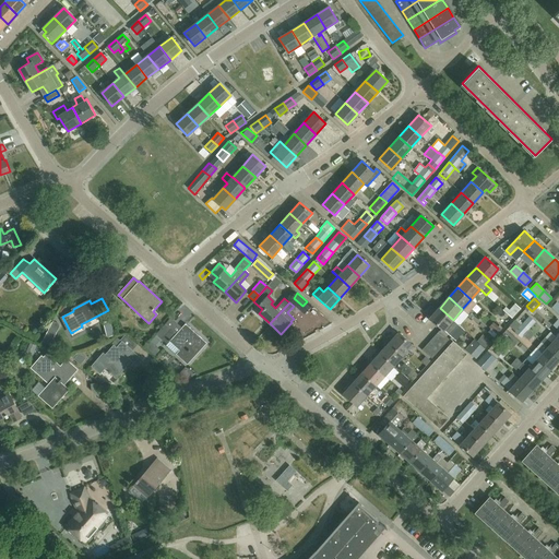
[(520,309),(514,304),(507,313),(511,318),(520,309)]
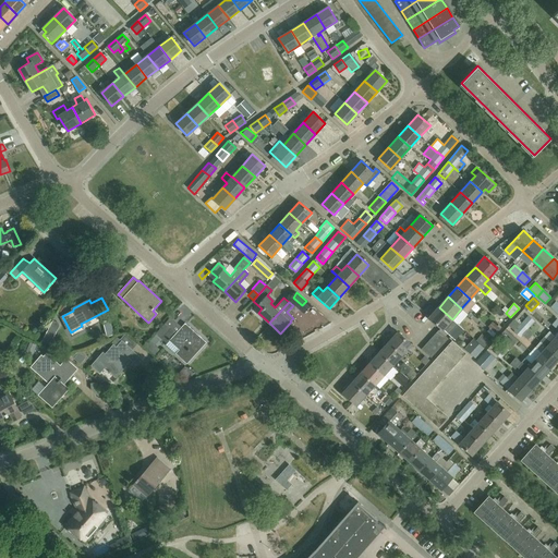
[(541,303),(537,310),(547,315),(550,310),(541,303)]
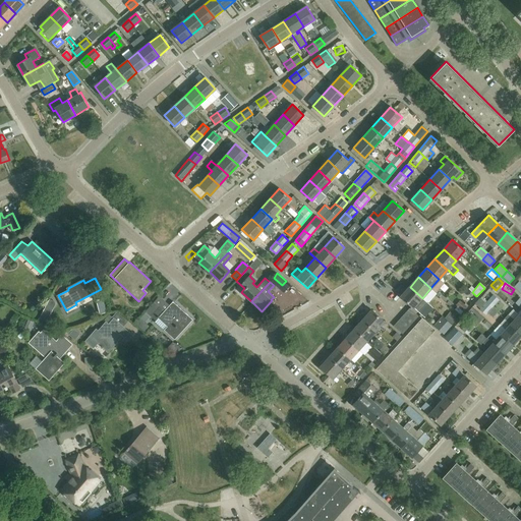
[(427,302),(422,298),(410,287),(401,296),(413,307),(418,312),(427,302)]
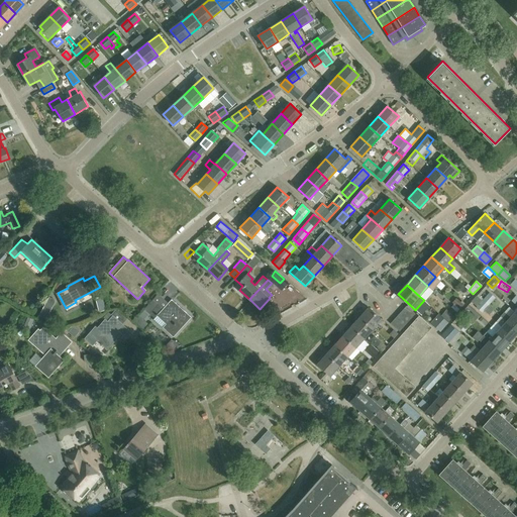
[(482,300),(488,305),(494,298),(488,293),(482,300)]
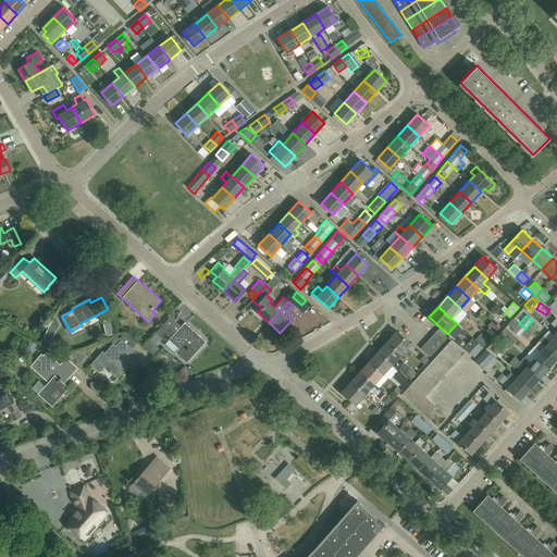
[(115,332),(112,319),(103,321),(107,335),(115,332)]
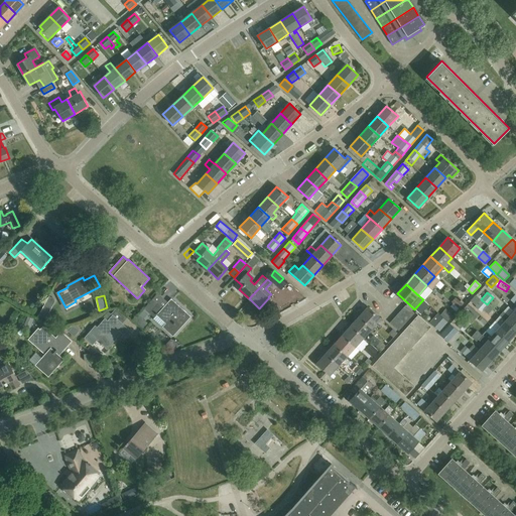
[(480,312),(487,304),(481,299),(480,300),(475,295),(469,302),(480,312)]
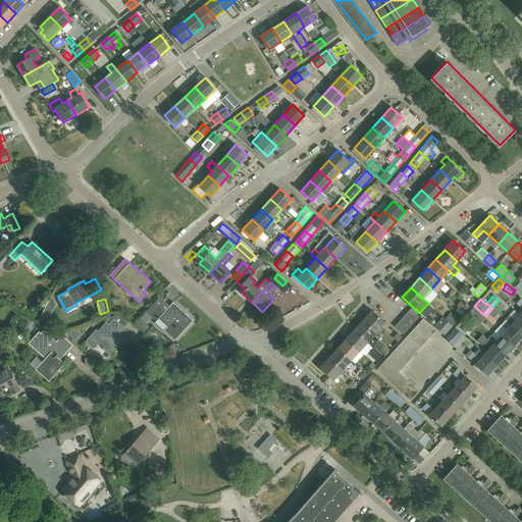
[(461,301),(457,306),(464,312),(468,307),(461,301)]
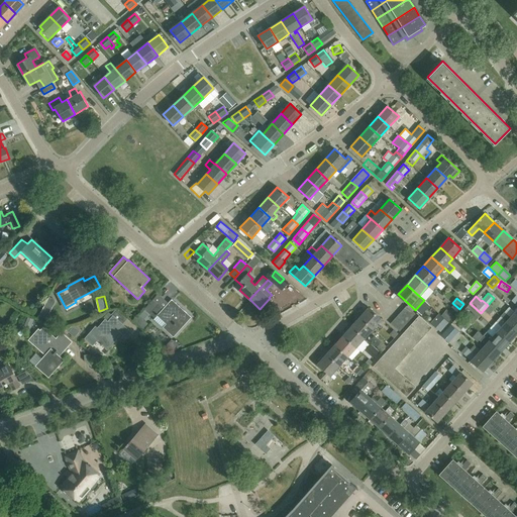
[(164,308),(153,299),(144,309),(154,318),(158,316),(166,324),(163,327),(174,336),(191,317),(172,299),(164,308)]
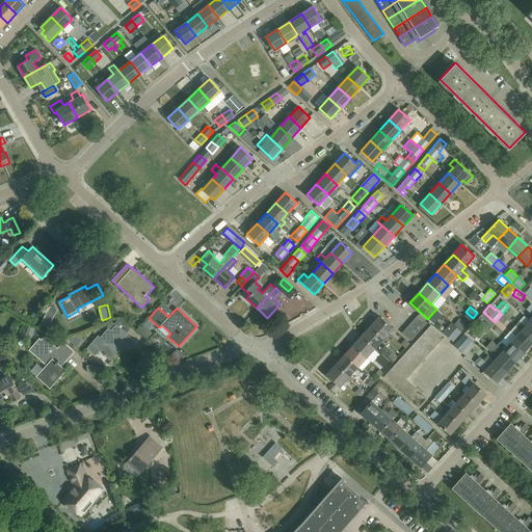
[(427,323),(418,315),(401,333),(410,341),(427,323)]
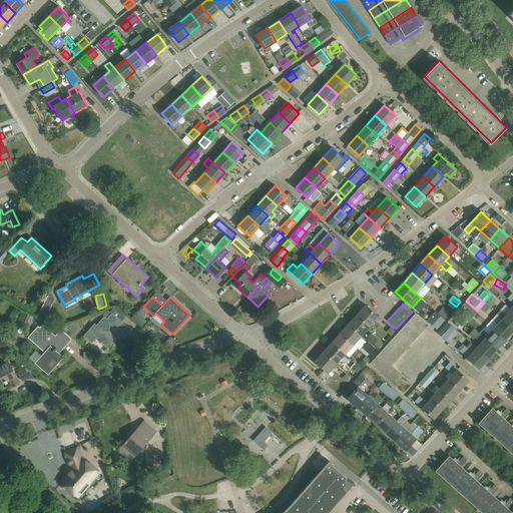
[(358,315),(370,326),(378,317),(366,306),(358,315)]
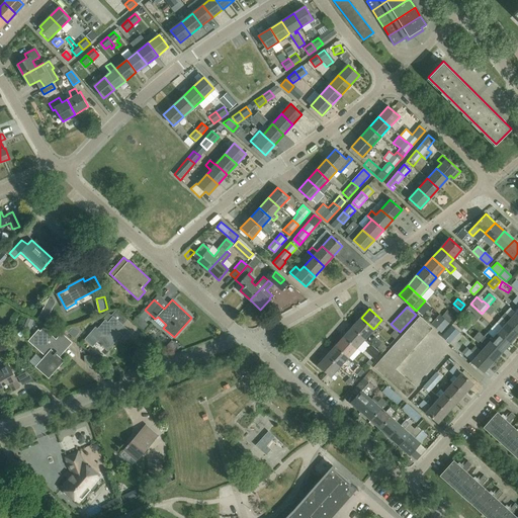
[(465,320),(471,326),(478,318),(471,313),(471,314),(466,309),(461,315),(465,320)]
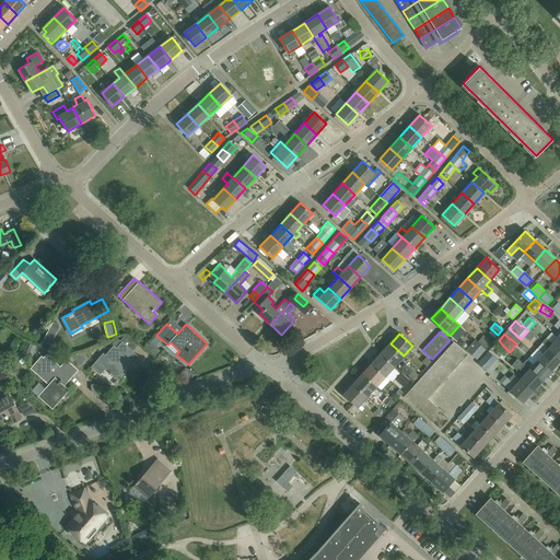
[(491,341),(483,335),(478,341),(486,348),(491,341)]
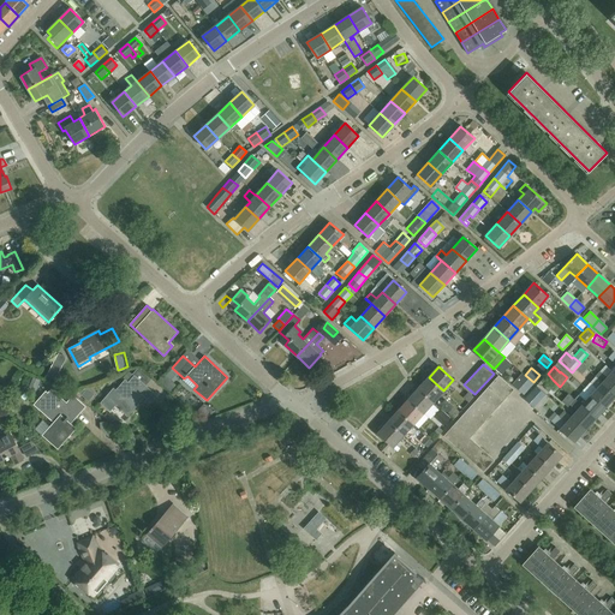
[(595,377),(614,395),(614,375),(611,372),(607,378),(599,371),(595,377)]
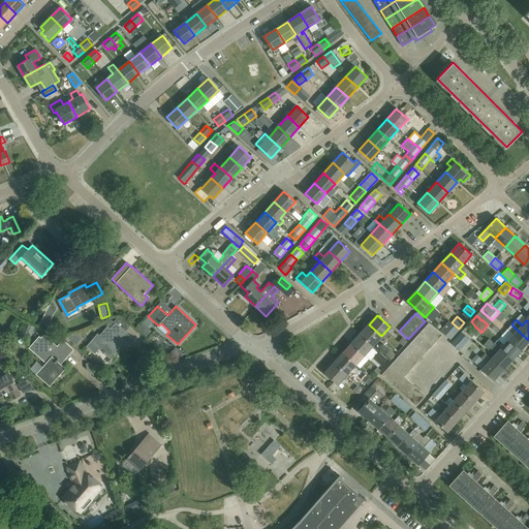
[(449,321),(440,331),(449,339),(459,330),(449,321)]
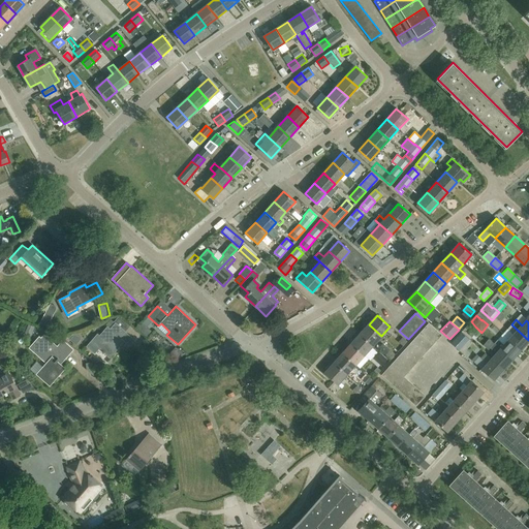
[(126,332),(117,322),(111,329),(109,327),(100,335),(98,333),(87,346),(95,353),(99,348),(110,358),(124,341),(129,346),(134,340),(125,333),(126,332)]
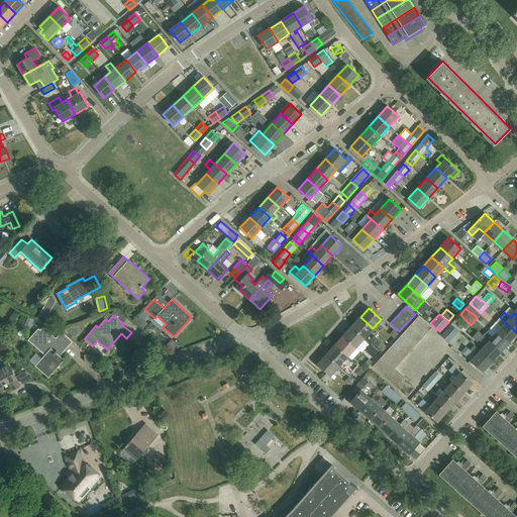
[(431,327),(419,316),(374,367),(406,396),(414,387),(394,369),(431,327)]
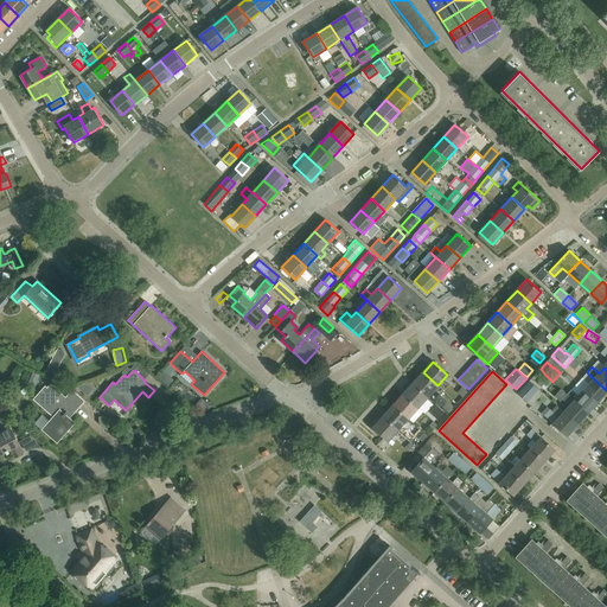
[(39,375),(32,372),(27,384),(36,387),(39,375)]
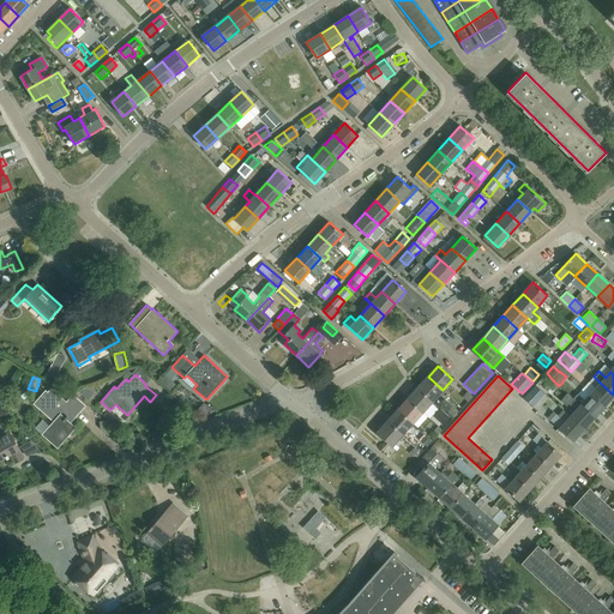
[(443,390),(428,377),(417,387),(433,401),(443,390)]
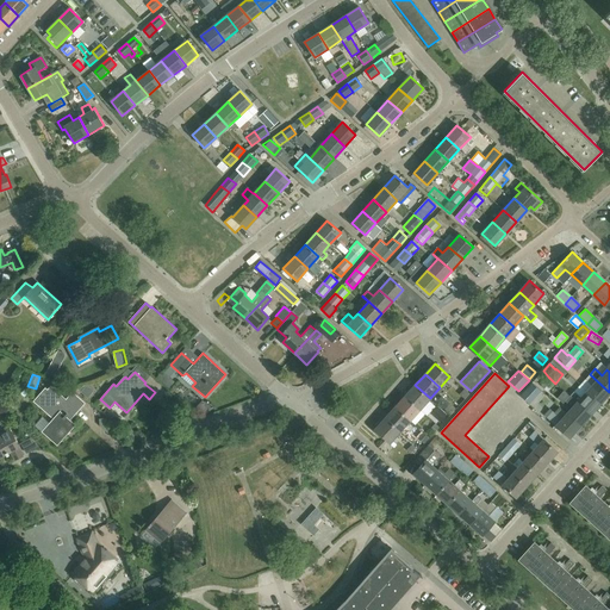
[(586,392),(601,404),(609,392),(590,374),(585,379),(592,385),(586,392)]
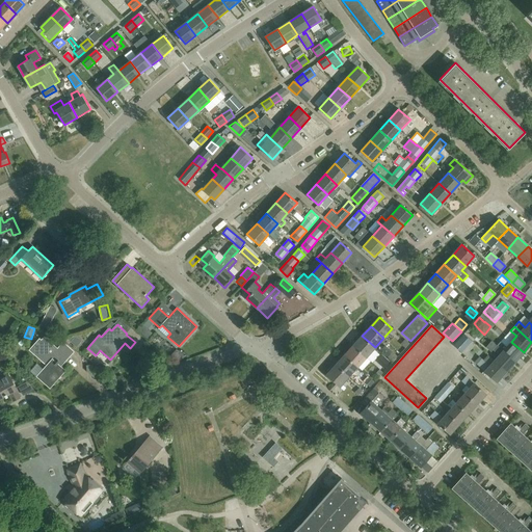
[(484,335),(478,328),(471,336),(477,342),(484,335)]
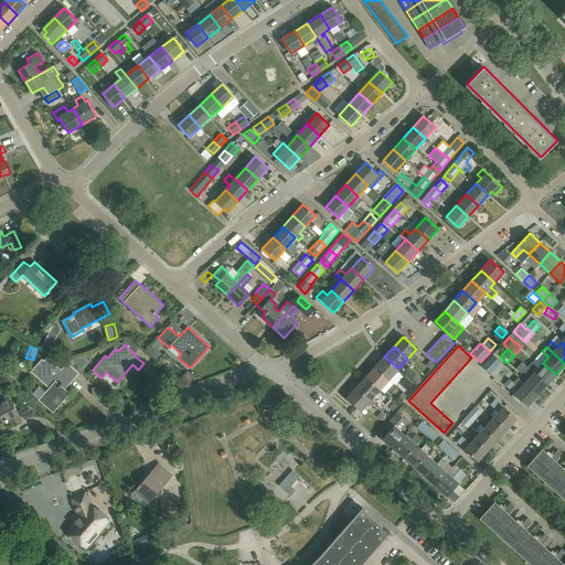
[(60,369),(46,356),(43,360),(41,359),(30,371),(49,387),(44,392),(39,387),(33,394),(53,412),(70,393),(65,388),(78,373),(66,362),(60,369)]
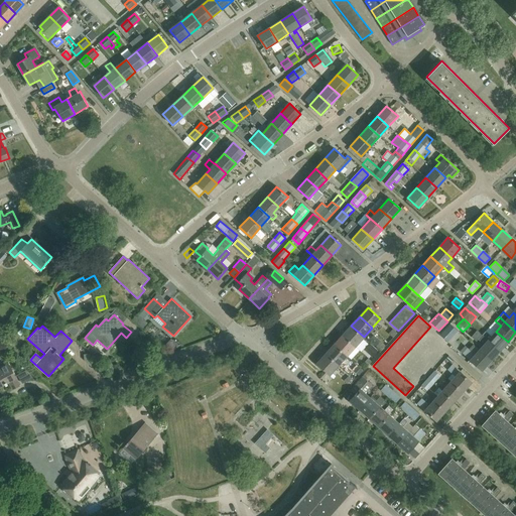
[(364,337),(351,326),(343,335),(355,346),(359,342),(363,346),(367,341),(363,338),(364,337)]
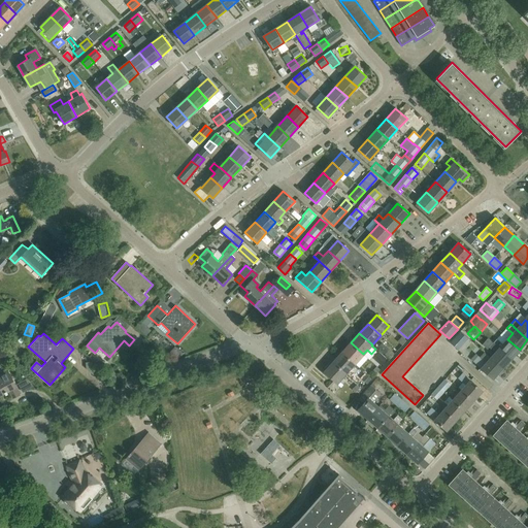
[(74,334),(66,337),(69,339),(72,343),(77,337),(74,334)]
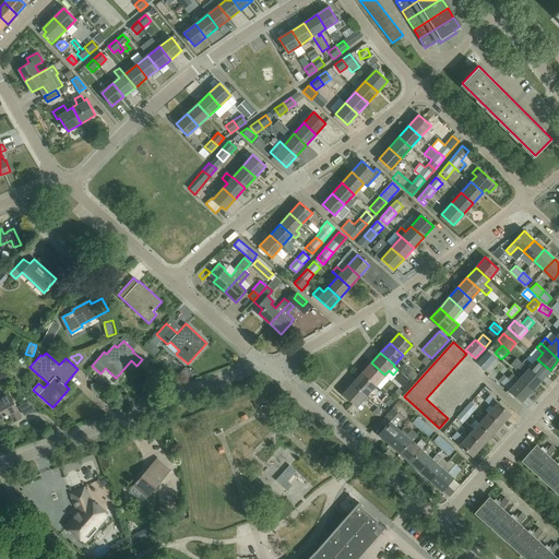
[(492,359),(487,354),(477,364),(484,369),(492,359)]
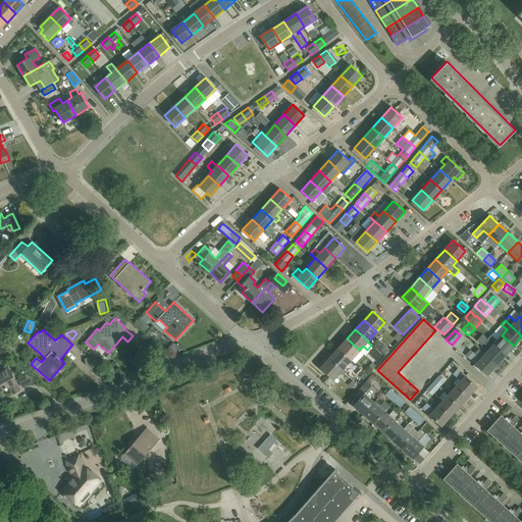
[(493,345),(505,355),(514,346),(502,335),(497,331),(492,335),(498,340),(493,345)]
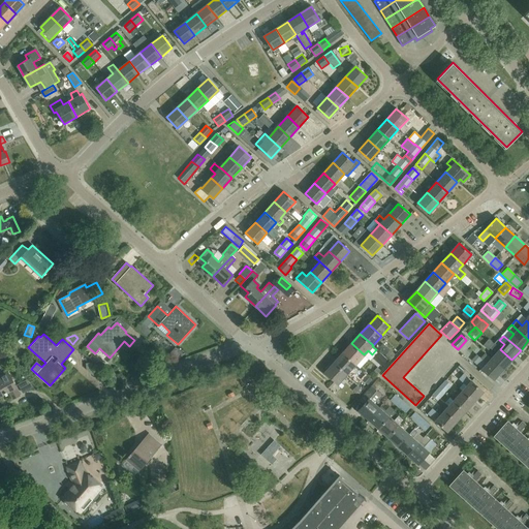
[(355,365),(364,354),(351,343),(343,353),(355,365)]
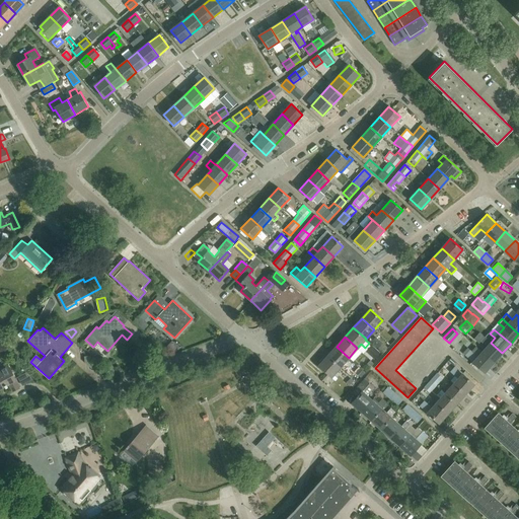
[(502,353),(491,343),(485,338),(480,342),(487,347),(482,353),(493,363),(502,353)]
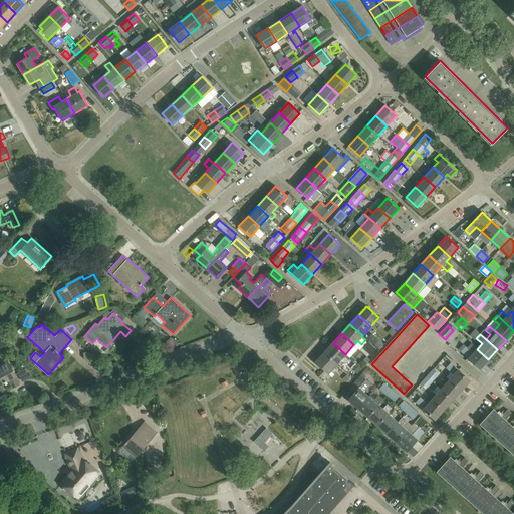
[(337,363),(345,354),(333,343),(325,352),(337,363)]
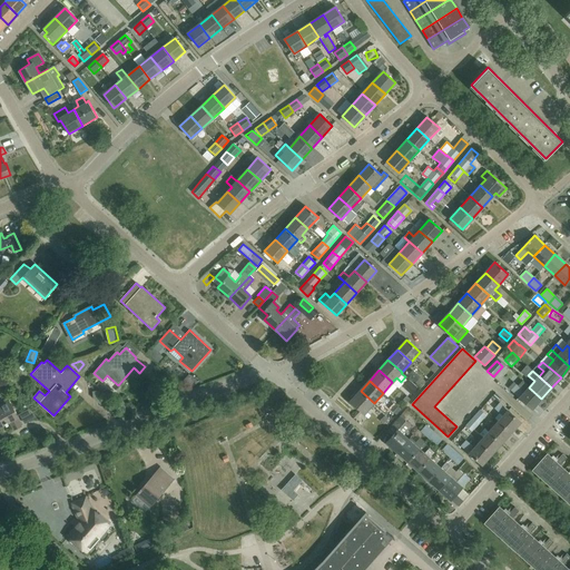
[(541,399),(529,387),(524,393),(516,385),(511,391),(532,409),(541,399)]
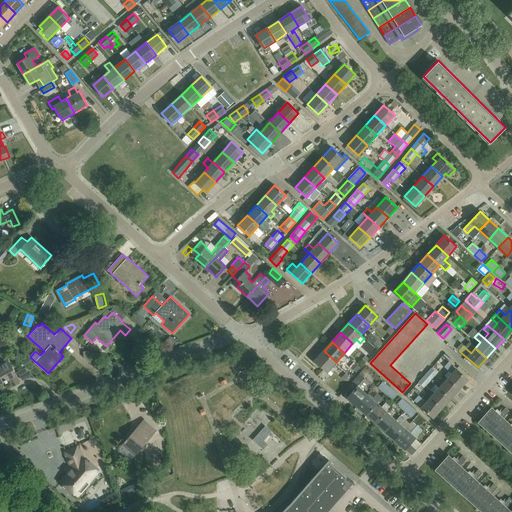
[(327,372),(336,362),(324,351),(315,360),(327,372)]
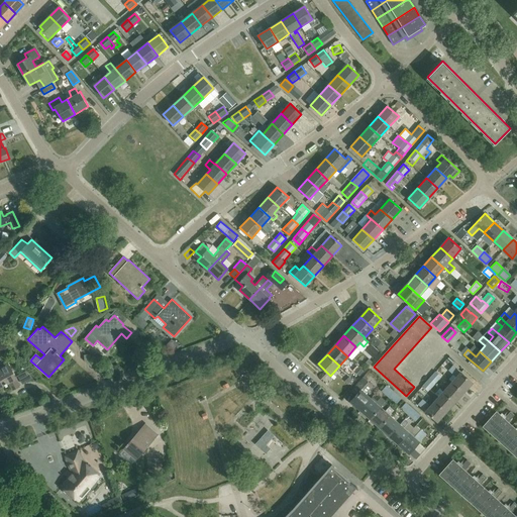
[(15,379),(7,364),(0,367),(0,387),(9,383),(13,390),(18,387),(14,380),(15,379)]
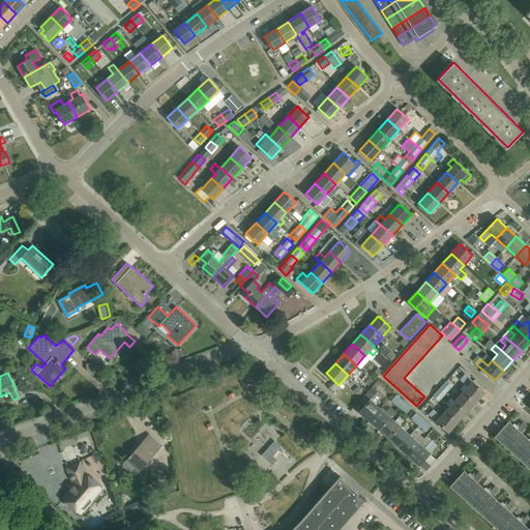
[(371,381),(364,375),(360,380),(366,385),(371,381)]
